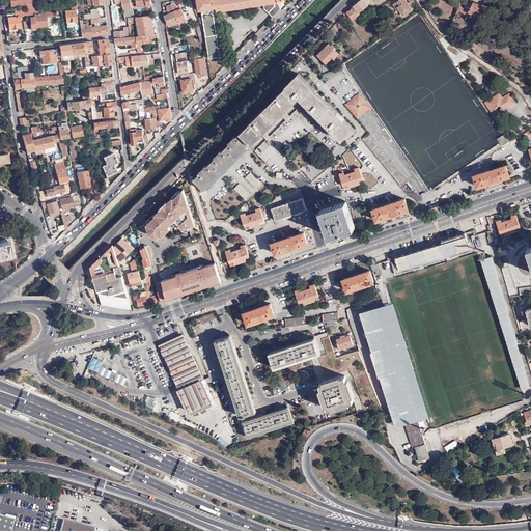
[(124,17),(126,17),(128,17),(135,17),(133,7),(131,7),(128,0),(120,0),(121,3),(124,17)]
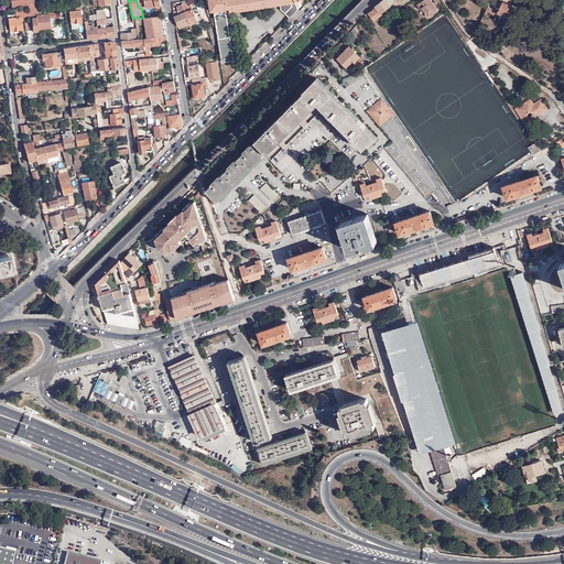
[(296,3),(294,0),(208,0),(212,12),(213,11),(223,62),(234,60),(226,9),(251,6),(284,0),(290,0),(291,3),(292,7),(285,13),(290,18),(297,9),(296,3)]
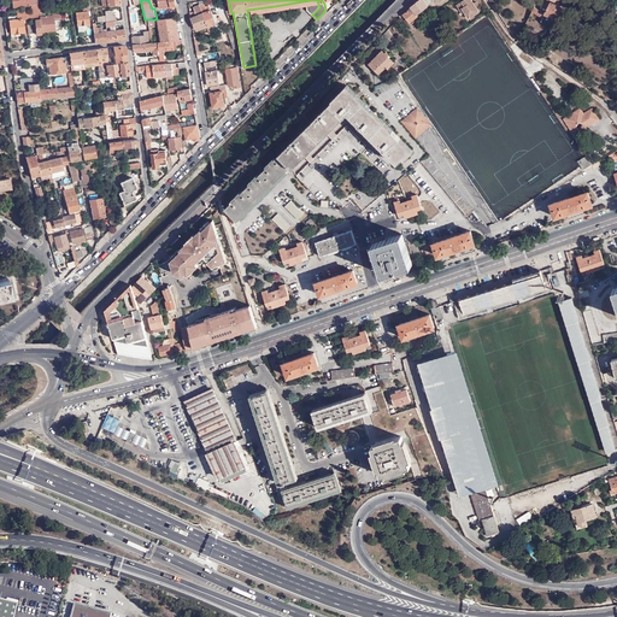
[(247,10),(256,65),(260,65),(252,13),(293,7),(306,6),(318,4),(317,0),(311,0),(275,6),(247,10)]
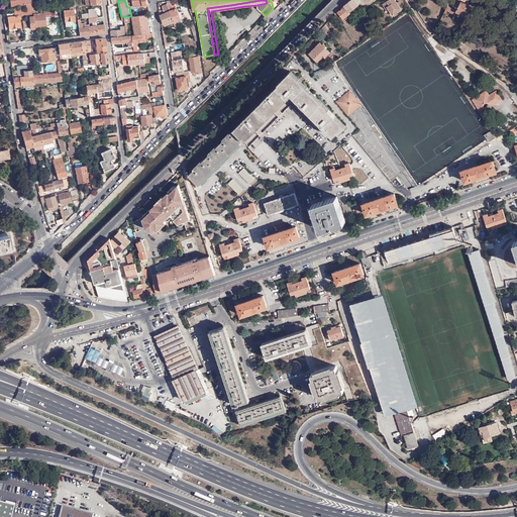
[(363,2),(362,0),(349,0),(337,12),(339,15),(344,21),(351,15),(349,12),(363,2)]
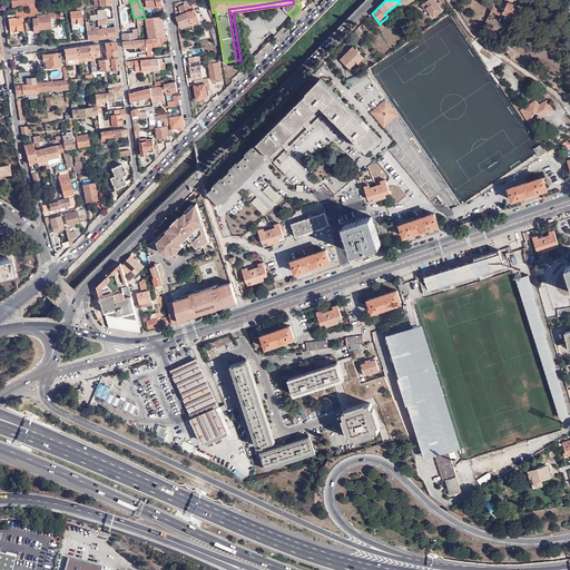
[(439,6),(438,3),(435,0),(428,0),(422,5),(424,9),(426,7),(430,11),(433,17),(444,9),(442,5),(439,6)]
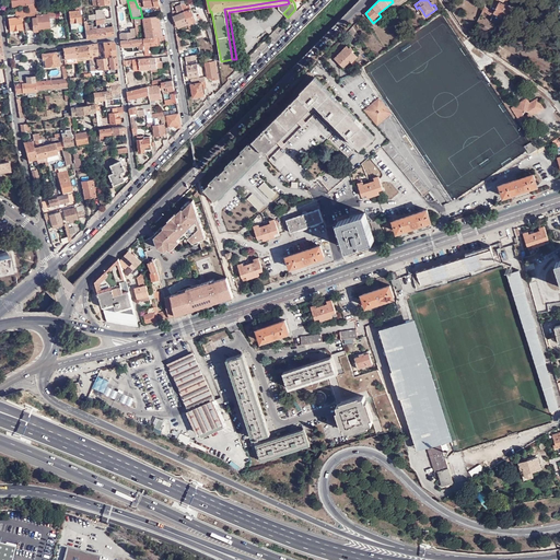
[(185,2),(181,4),(188,21),(189,24),(200,19),(198,14),(195,15),(189,3),(186,4),(185,2)]
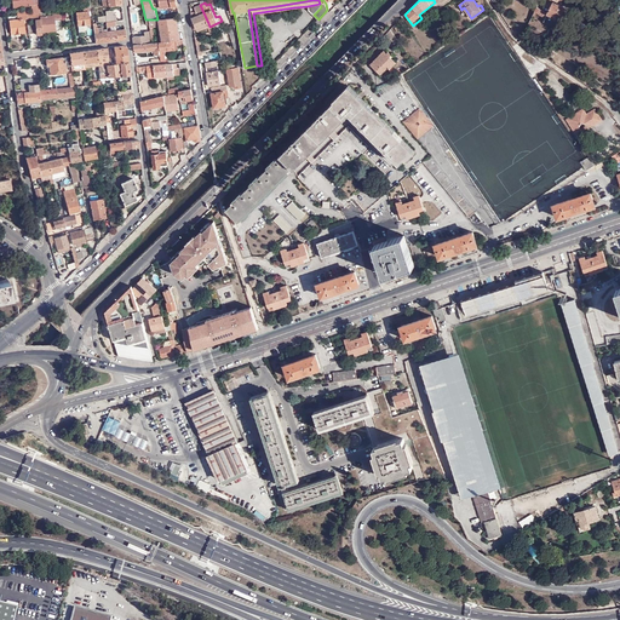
[(566,10),(554,3),(546,13),(558,21),(566,10)]
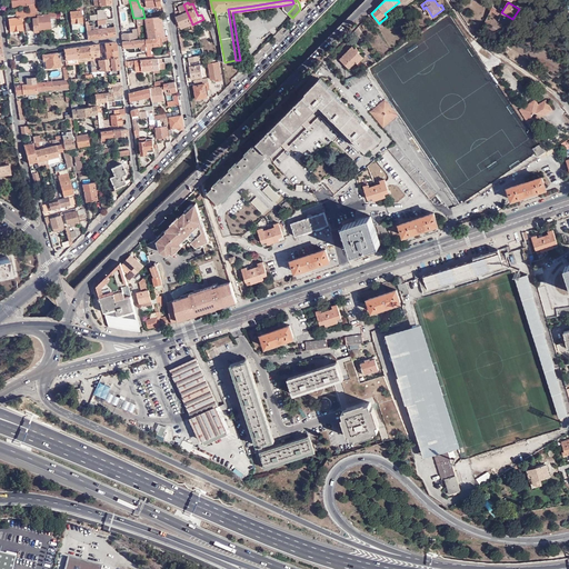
[(288,13),(295,7),(293,3),(282,6),(282,9),(288,13)]
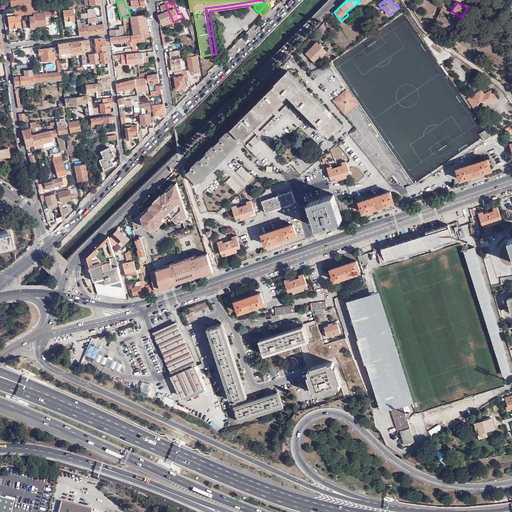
[(172,19),(165,4),(160,5),(162,8),(163,12),(158,14),(160,24),(161,23),(172,19)]
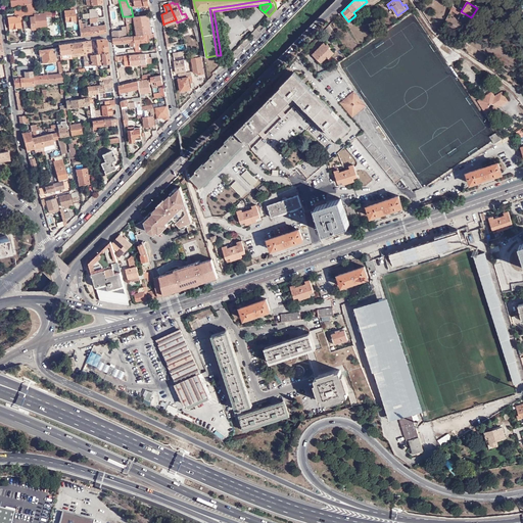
[(74,6),(69,7),(69,9),(64,10),(65,20),(76,19),(75,9),(77,8),(77,6),(74,6)]
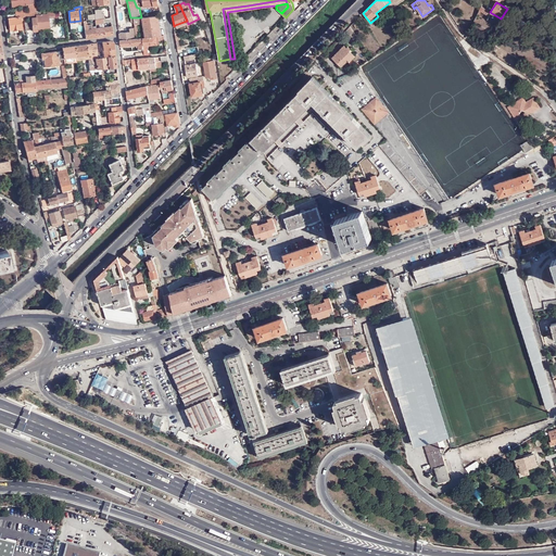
[(490,12),(481,7),(479,10),(488,15),(490,12)]
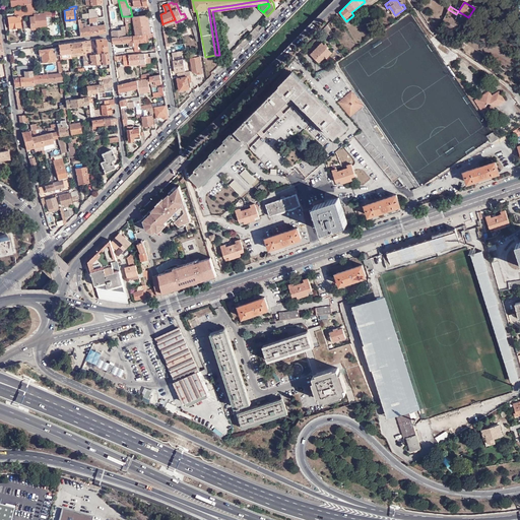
[(94,8),(88,8),(88,13),(81,13),(81,18),(96,16),(96,12),(94,12),(94,8)]
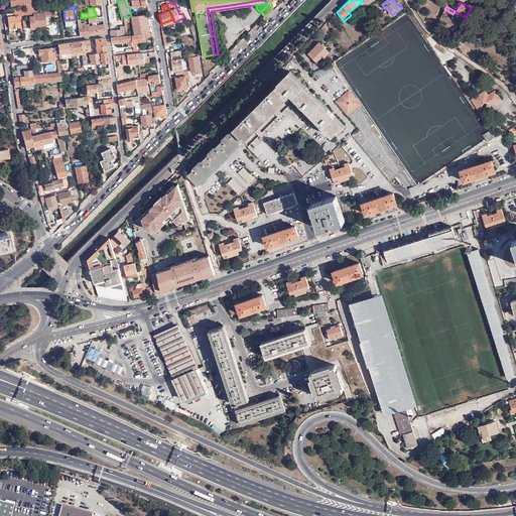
[(20,26),(19,15),(18,11),(15,12),(14,12),(14,15),(7,16),(8,27),(20,26)]
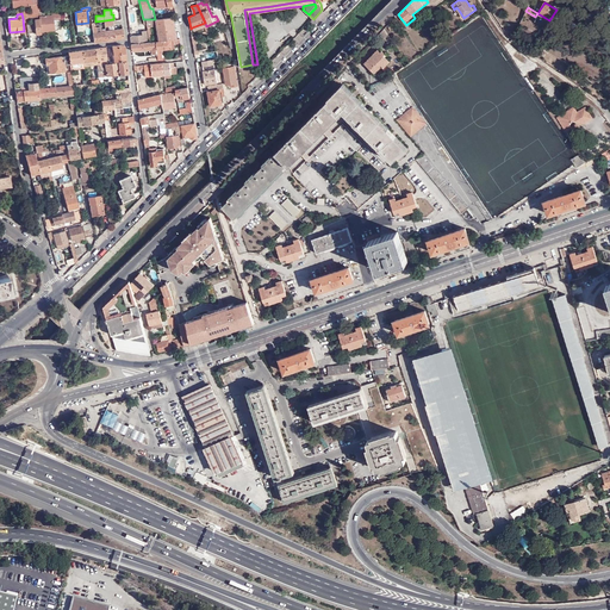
[(60,18),(60,13),(51,14),(51,16),(39,17),(39,19),(35,19),(35,22),(27,23),(27,32),(36,31),(36,33),(41,33),(41,31),(55,30),(54,19),(60,18)]
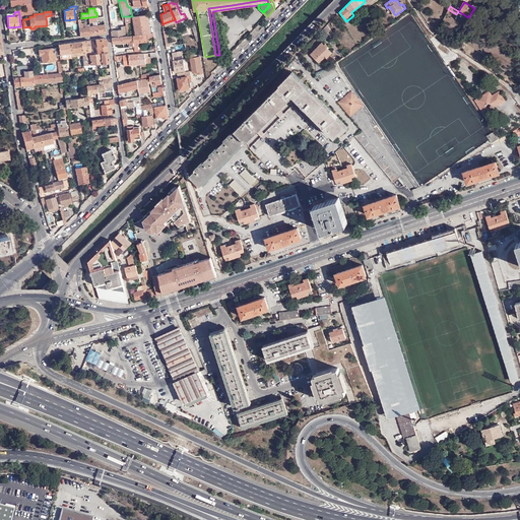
[(112,37),(113,43),(129,41),(129,45),(134,45),(131,35),(129,35),(128,21),(134,21),(136,34),(146,33),(150,33),(147,14),(132,16),(125,16),(125,20),(127,36),(126,36),(112,37)]
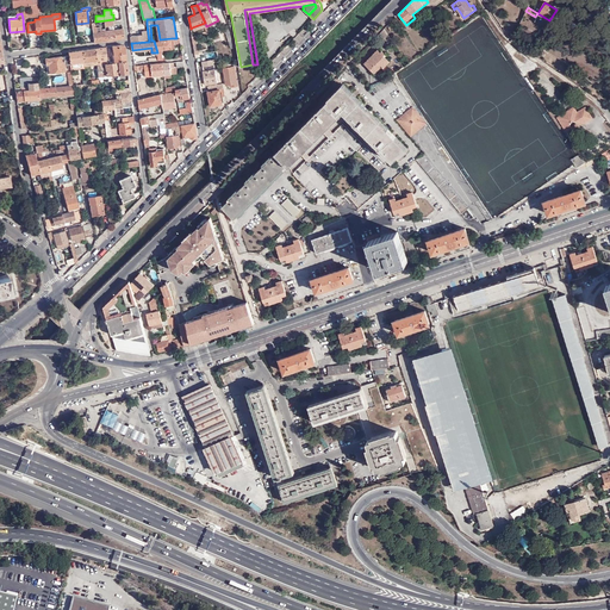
[(113,27),(114,39),(123,38),(122,29),(118,29),(118,24),(122,24),(120,19),(112,20),(113,25),(113,27)]
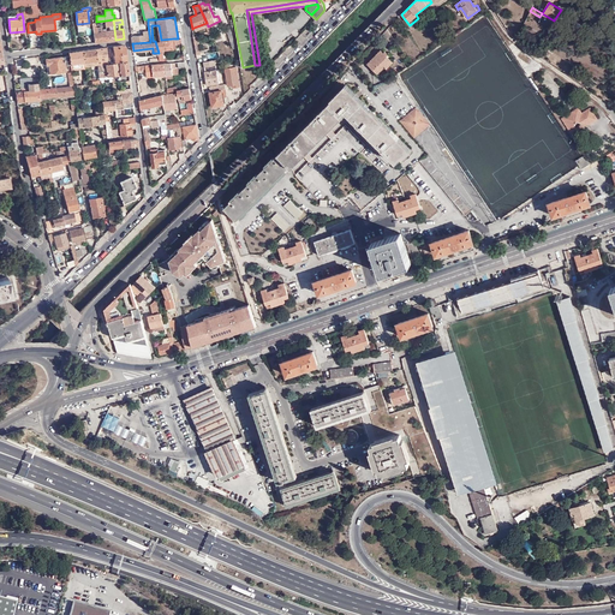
[(387,29),(382,35),(387,40),(392,35),(387,29)]
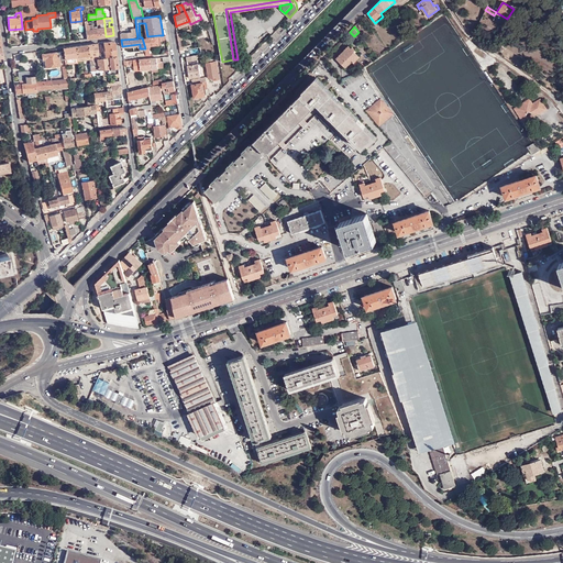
[(120,33),(121,40),(136,39),(135,28),(131,29),(131,32),(120,33)]
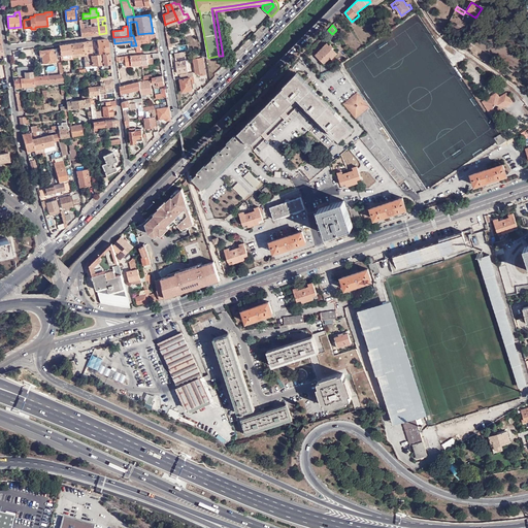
[(79,28),(80,36),(92,35),(91,27),(79,28)]
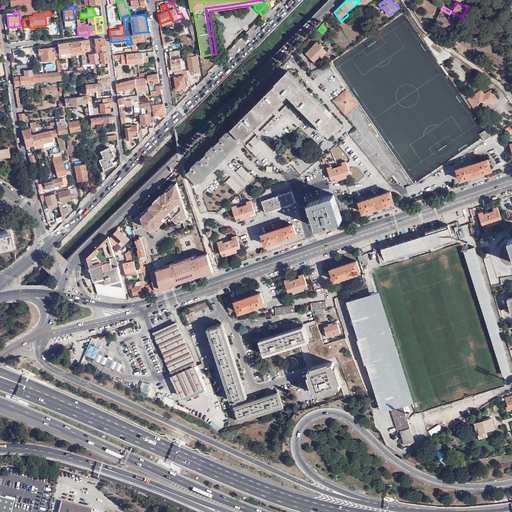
[(131,34),(132,44),(132,46),(132,50),(136,50),(135,40),(145,39),(144,32),(134,33),(131,34)]
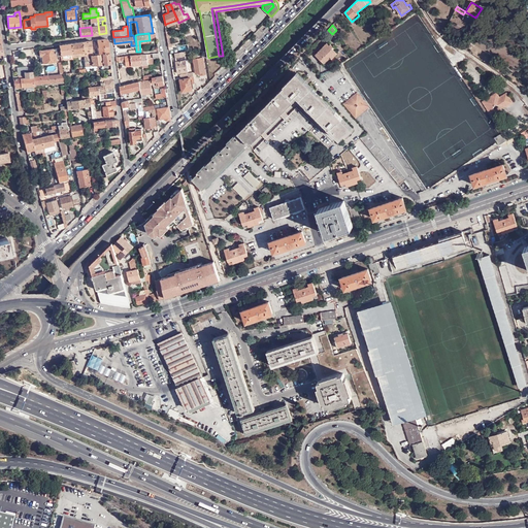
[(105,38),(97,39),(98,54),(97,54),(98,64),(102,64),(110,63),(107,40),(105,38)]
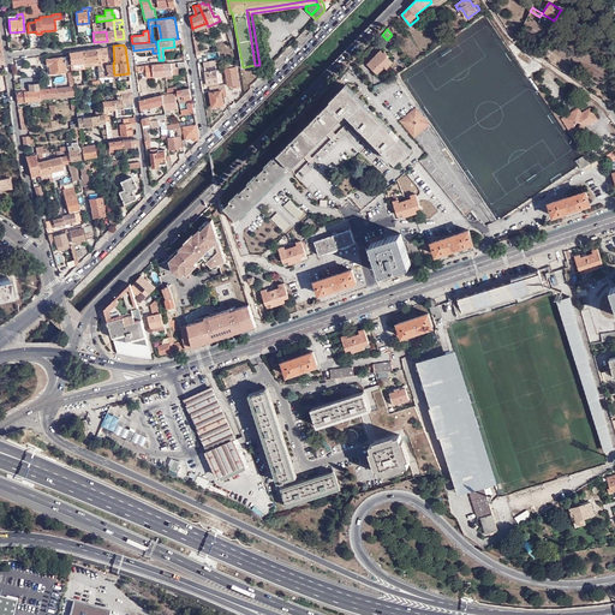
[(106,47),(95,48),(97,60),(97,65),(107,64),(106,47)]
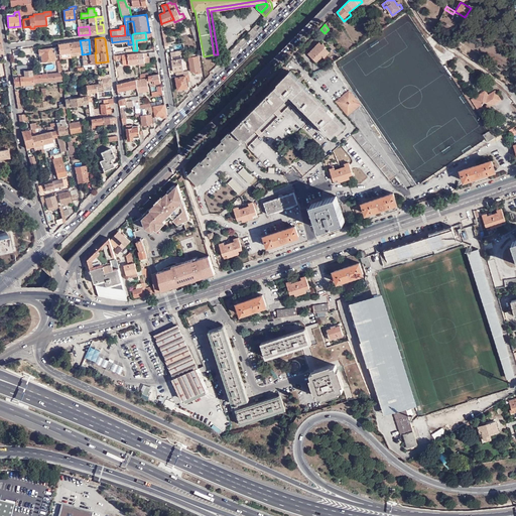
[(80,40),(70,41),(71,51),(82,50),(80,40)]
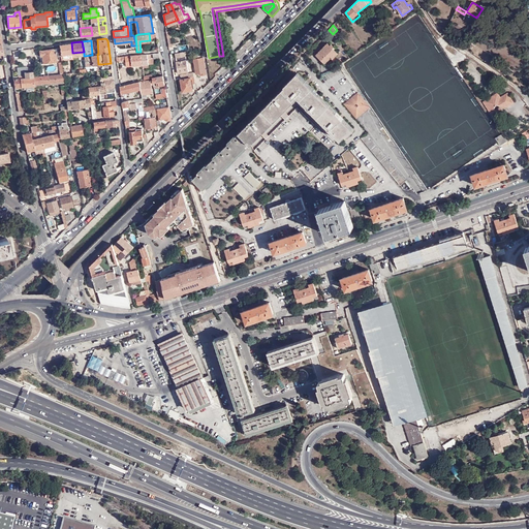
[(71,42),(59,44),(59,48),(61,55),(72,53),(71,42)]
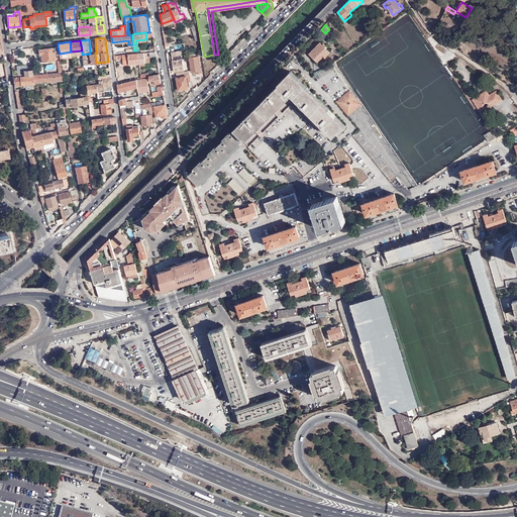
[(322,56),(328,50),(320,42),(309,54),(317,63),(321,60),(320,59),(322,56)]
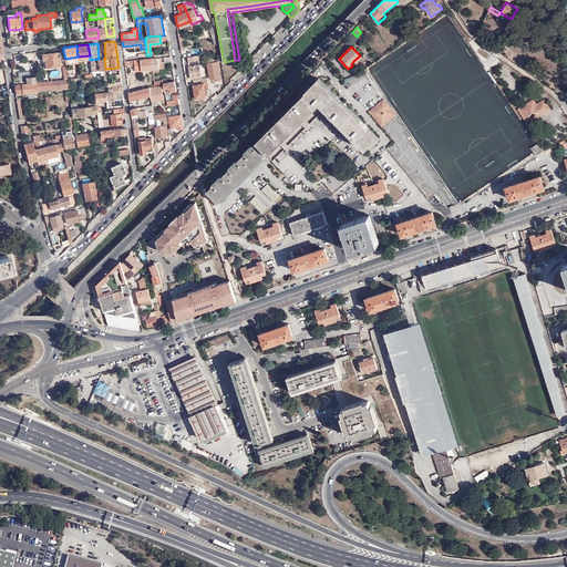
[(65,59),(63,51),(41,53),(42,60),(44,60),(45,66),(51,66),(52,68),(55,68),(57,65),(61,65),(60,59),(65,59)]
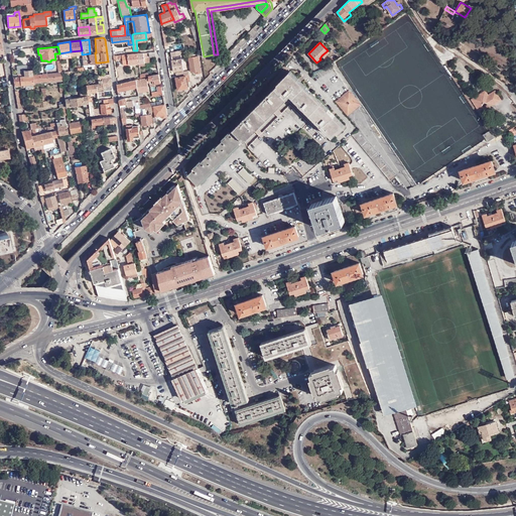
[(11,50),(11,56),(21,56),(21,63),(25,63),(24,49),(11,50)]
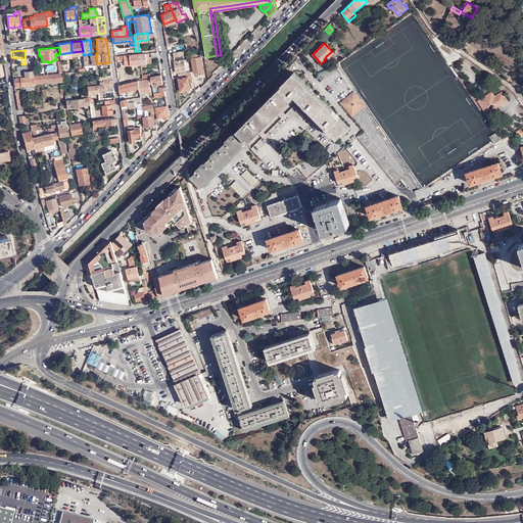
[(91,54),(83,55),(84,65),(97,63),(96,53),(91,54)]
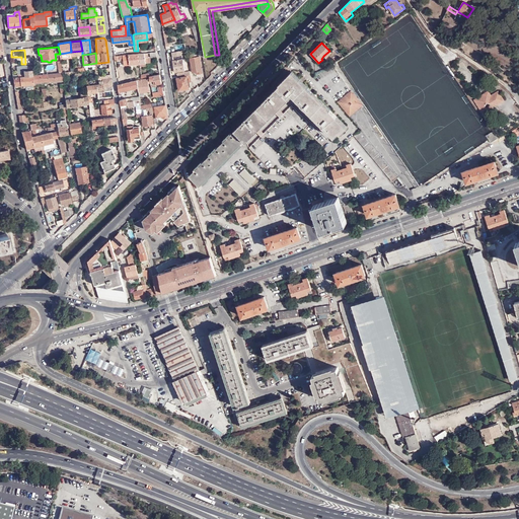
[(140,63),(138,53),(115,56),(115,60),(123,59),(124,65),(140,63)]
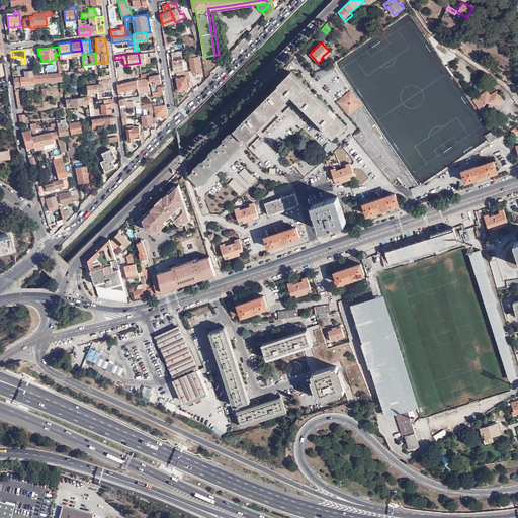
[(144,53),(138,53),(140,63),(149,62),(148,56),(144,57),(144,53)]
